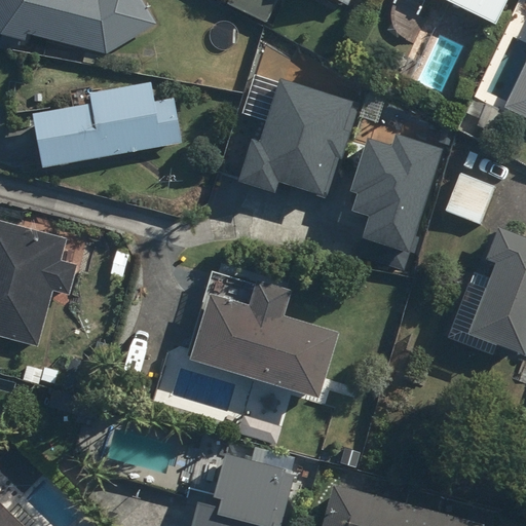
[(0,0),(0,34),(23,42),(26,34),(107,55),(157,24),(142,0),(0,0)]
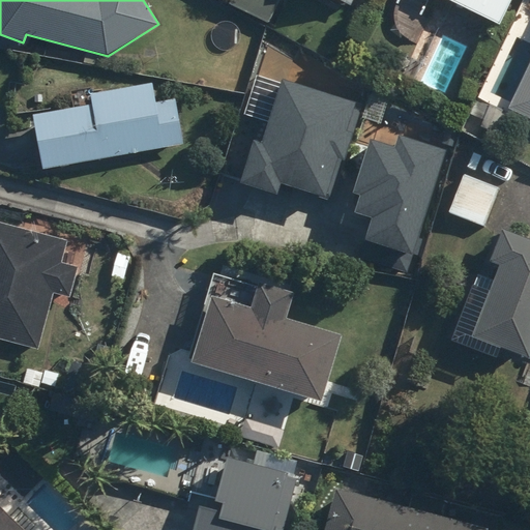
[(276,0),(231,0),(229,4),(266,22),(276,0)]
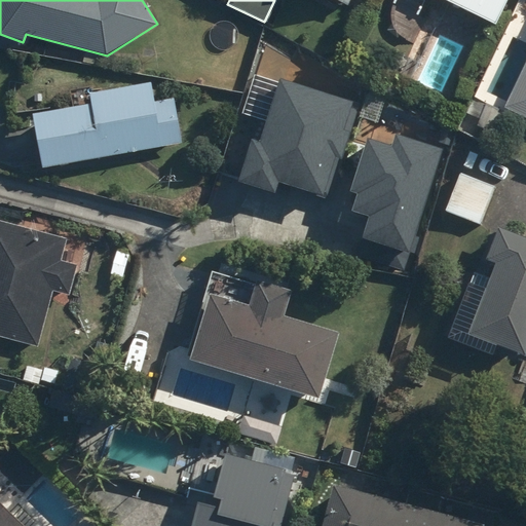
[(391,0),(390,4),(398,7),(386,33),(407,41),(423,0),(442,0),(498,24),(508,0),(391,0)]
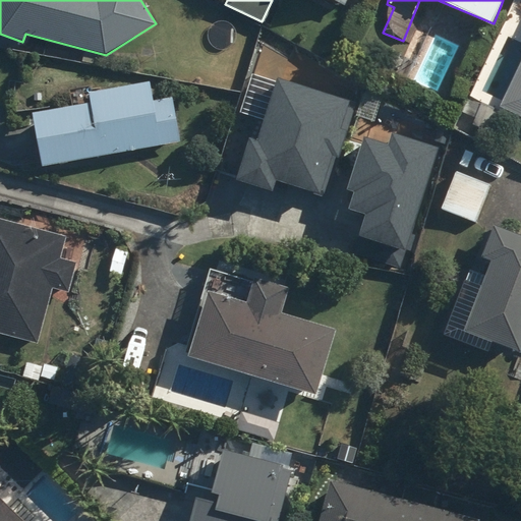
[(520,59),(500,107),(520,115),(520,59)]
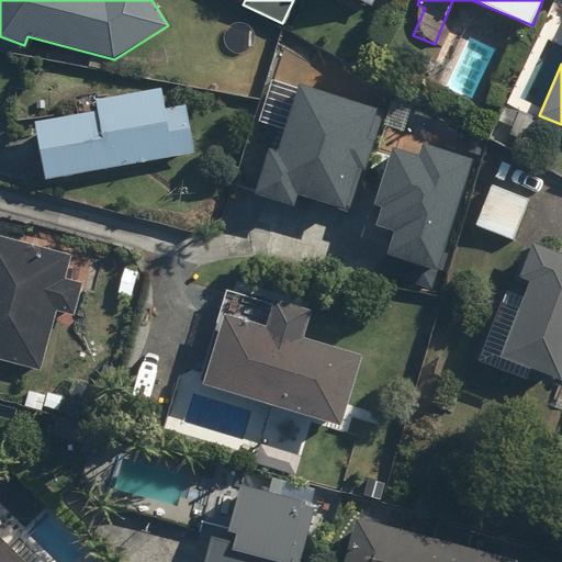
[(270,145),(256,191),(294,203),(298,192),(350,208),(382,105),(301,81),(281,148),(270,145)]
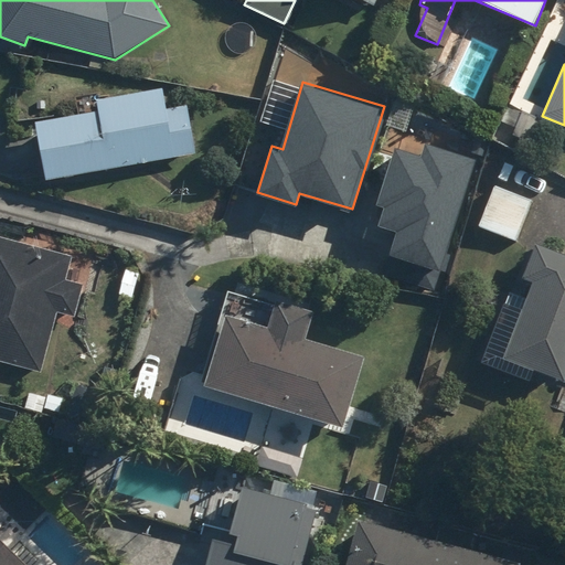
[(44,181),(50,180),(194,153),(185,104),(164,108),(161,89),(92,102),(94,110),(33,121),(44,181)]
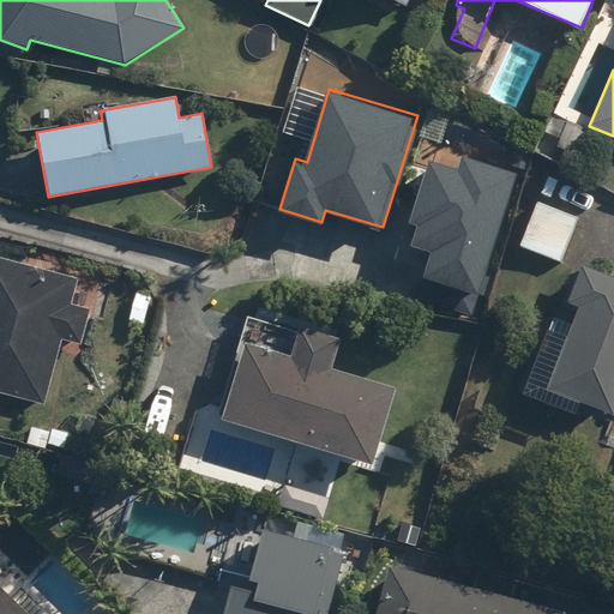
[(420,220),(415,240),(433,245),(419,296),(479,312),(517,166),(464,151),(461,163),(429,155),(411,218),(420,220)]
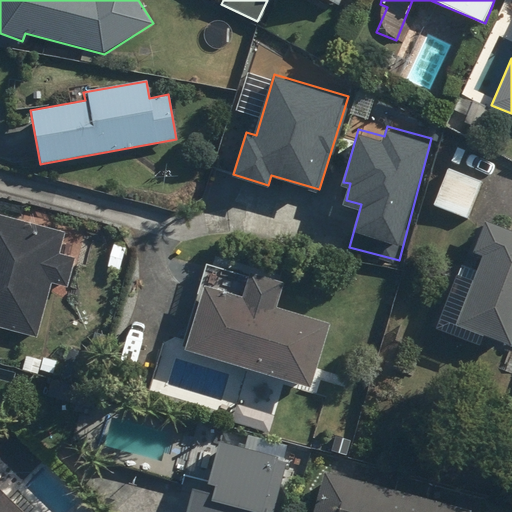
[(64,233),(0,217),(0,328),(36,337),(49,282),(68,286),(75,258),(59,254),(64,233)]
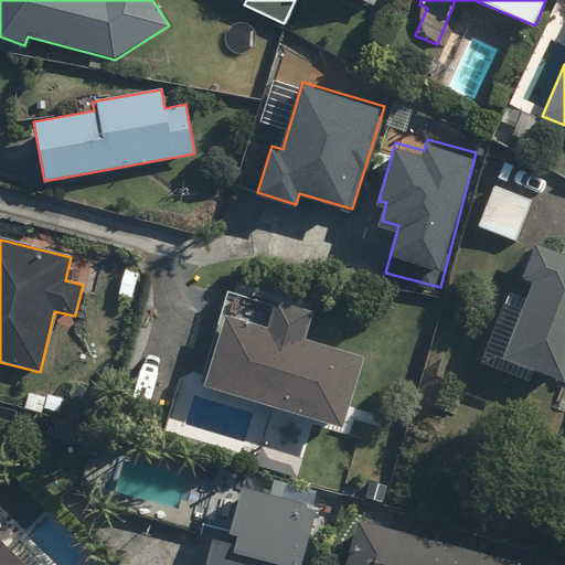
[(519,318),(508,313),(491,358),(564,385),(564,380),(564,256),(533,244),(521,277),(532,281),(519,318)]
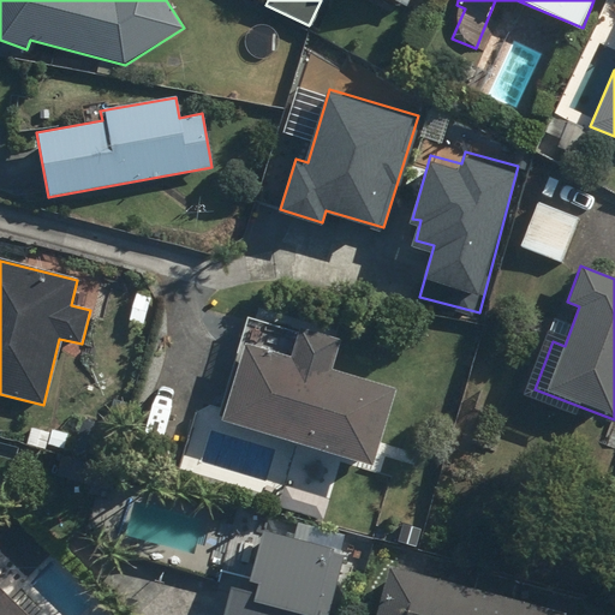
[(396,389),(248,341),(221,418),(371,466),(396,389)]
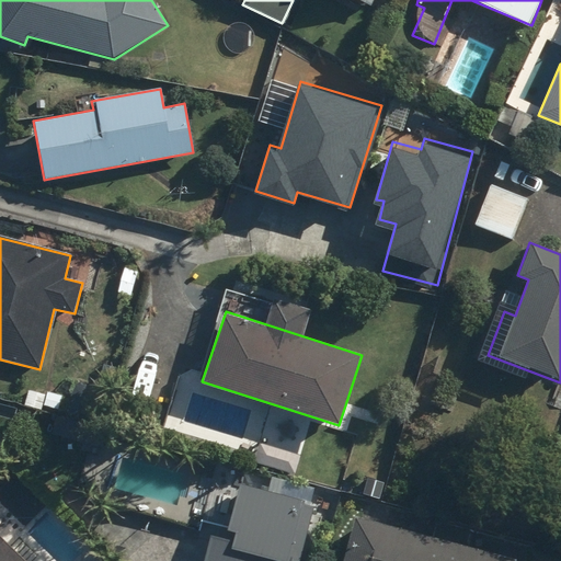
[(250,489),(238,485),(225,541),(212,538),(205,560),(300,560),(319,485),(253,471),(250,489)]
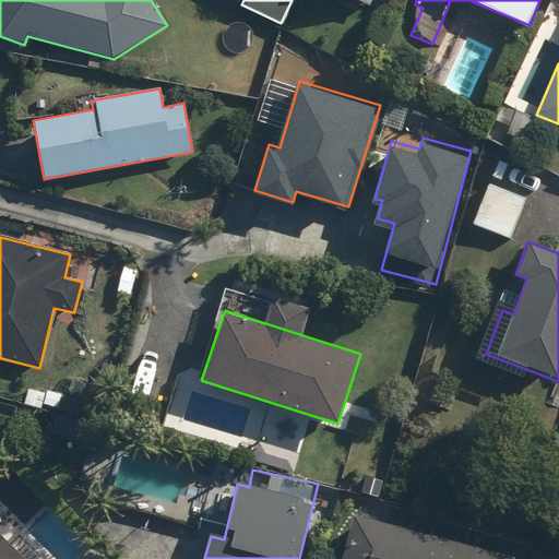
[(331,558),(510,558),(347,509),(331,558)]
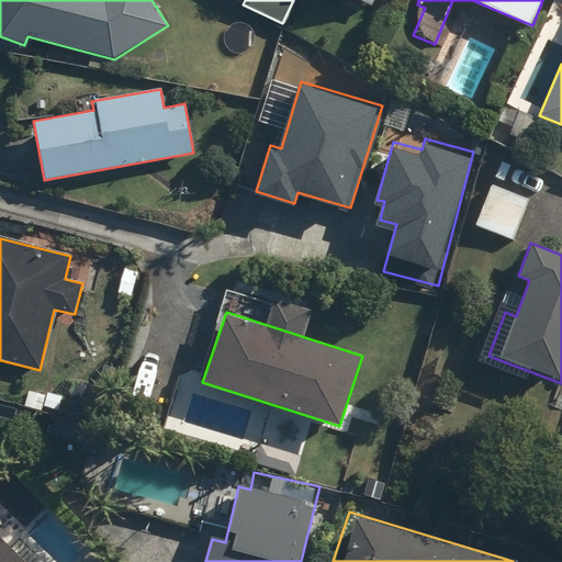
[(24,561),(0,538),(0,561),(24,561)]
